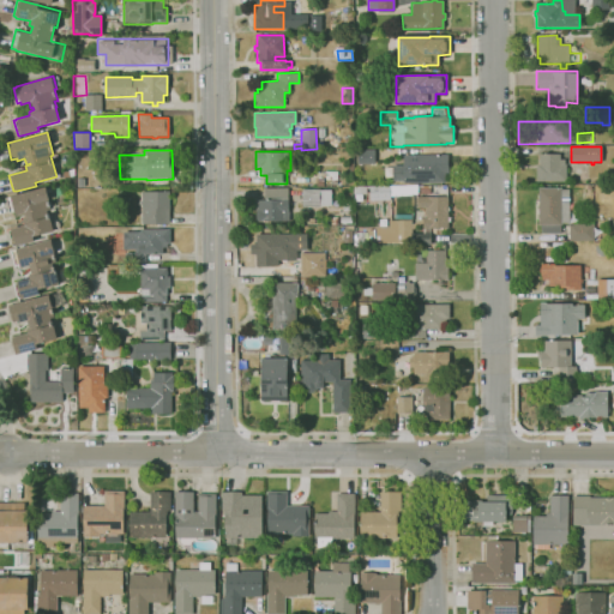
[(565,181),(536,182),(536,166),(540,166),(539,155),(560,154),(560,160),(565,160),(565,164),(566,164),(566,180),(565,180),(565,181)]
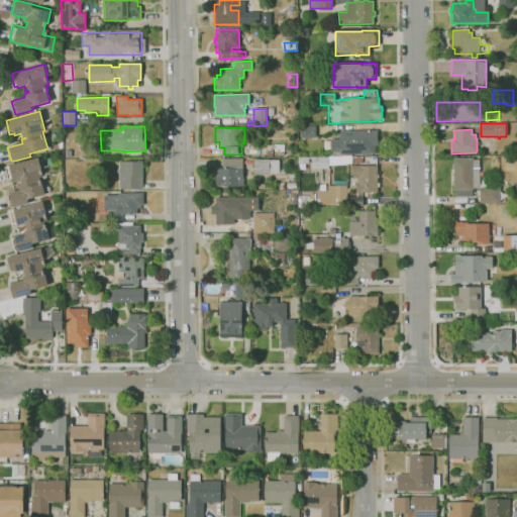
[(339,154),(339,152),(330,152),(330,139),(339,139),(339,130),(376,130),(377,139),(379,139),(379,145),(375,145),(375,154),(339,154)]
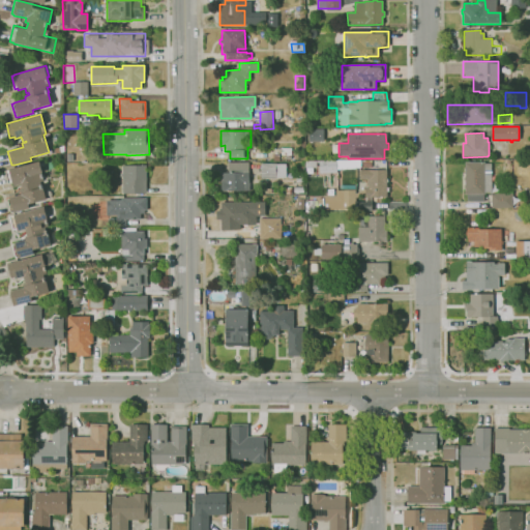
[(326,177),(326,173),(319,173),(319,162),(335,160),(359,159),(360,170),(336,170),(336,173),(329,173),(329,177),(326,177)]
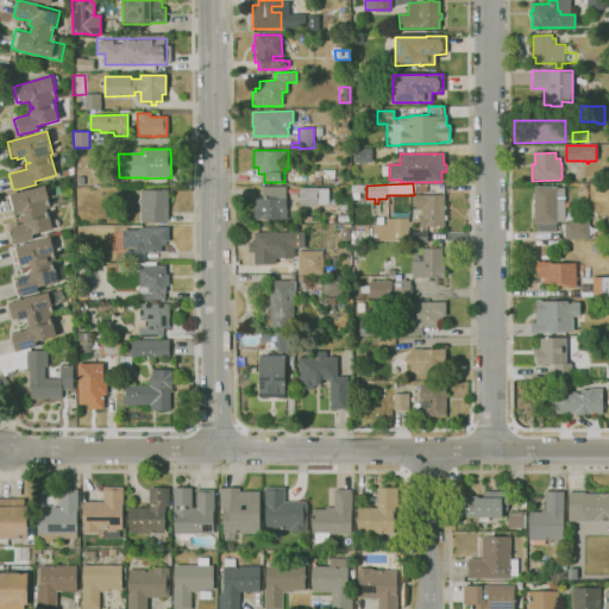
[(12,244),(7,228),(11,227),(10,227),(24,224),(23,219),(27,219),(26,217),(23,218),(22,212),(14,213),(14,211),(10,212),(5,196),(10,195),(44,186),(48,199),(46,199),(49,208),(48,208),(52,230),(32,236),(33,239),(14,244),(12,244)]
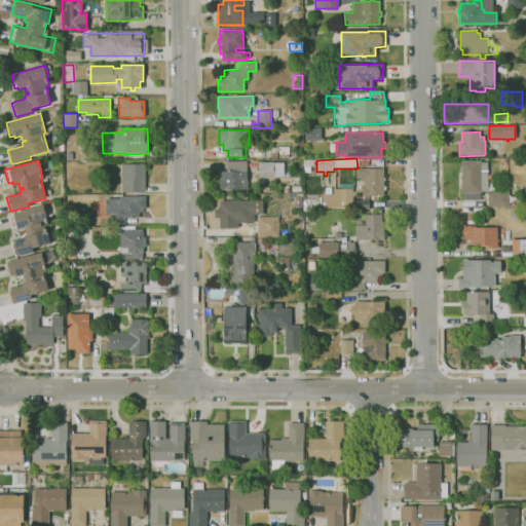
[(480,200),(463,200),(463,193),(461,193),(461,161),(481,161),(481,162),(487,162),(487,191),(481,191),(481,193),(480,193),(480,200)]
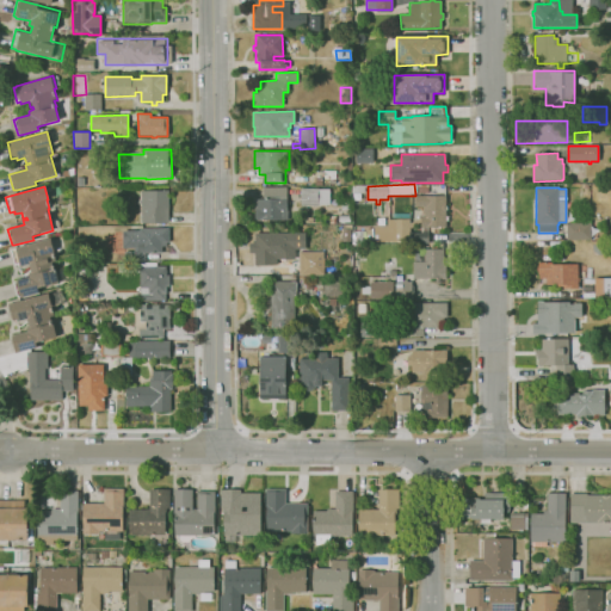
[(323,207),(321,207),(321,205),(318,205),(318,207),(301,207),(301,189),(318,189),(318,190),(329,189),(329,205),(323,205),(323,207)]
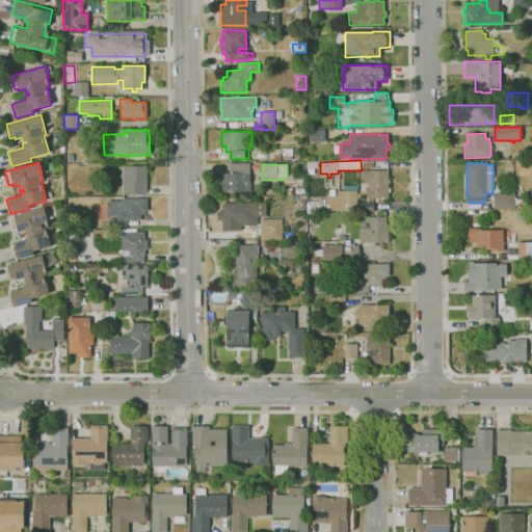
[(147,194),(123,194),(123,165),(147,165),(147,183),(147,194)]
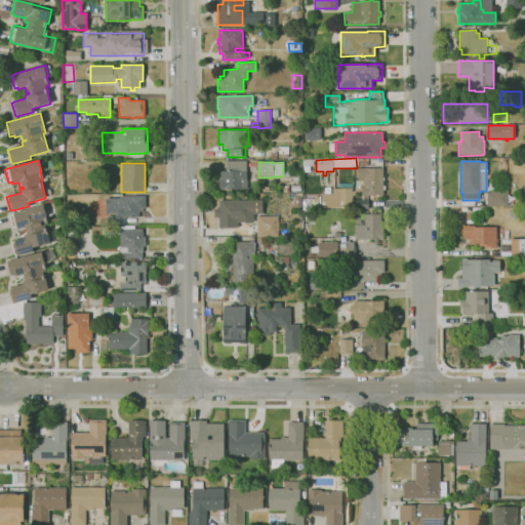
[(382,185),(385,187),(385,189),(382,191),(382,195),(374,196),(374,199),(369,199),(369,196),(367,196),(368,209),(351,209),(351,207),(340,207),(315,208),(315,209),(303,209),(303,199),(314,198),(314,197),(320,197),(320,196),(323,194),(332,194),(332,193),(330,193),(330,191),(332,191),(332,189),(336,189),(336,183),(352,183),(352,193),(359,188),(361,188),(361,186),(363,186),(363,178),(357,178),(357,168),(365,168),(382,168),(382,175),(384,177),(384,180),(382,182),(382,185)]
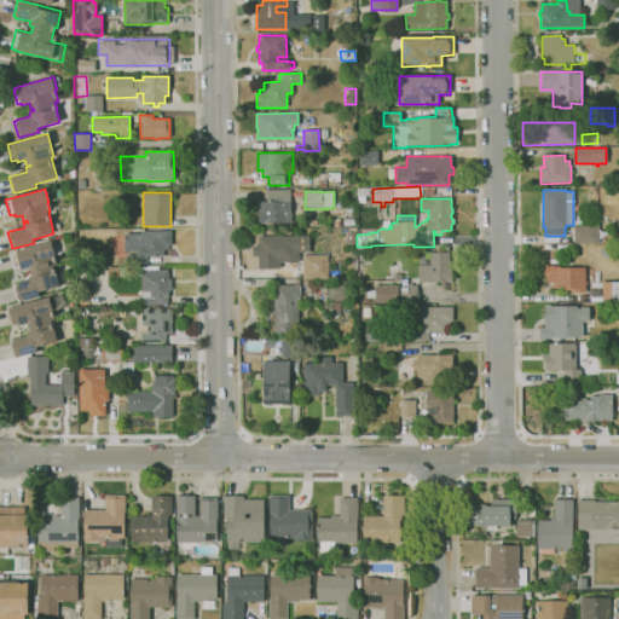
[(291,224),(287,224),(264,224),(259,224),(259,213),(258,213),(258,202),(285,202),(285,201),(290,201),(290,213),(291,213),(291,224)]
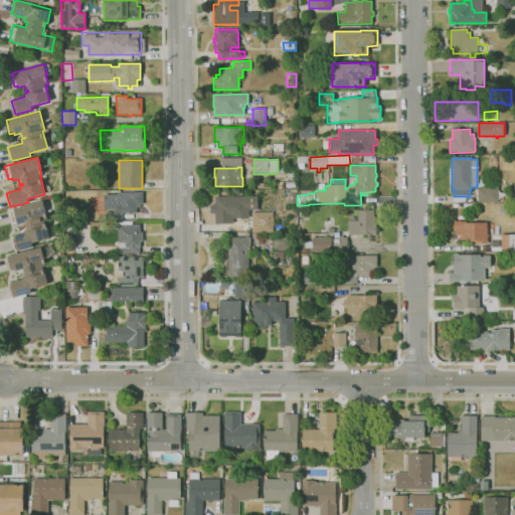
[(477,202),(477,200),(476,200),(476,196),(477,196),(477,188),(498,188),(498,202),(477,202)]
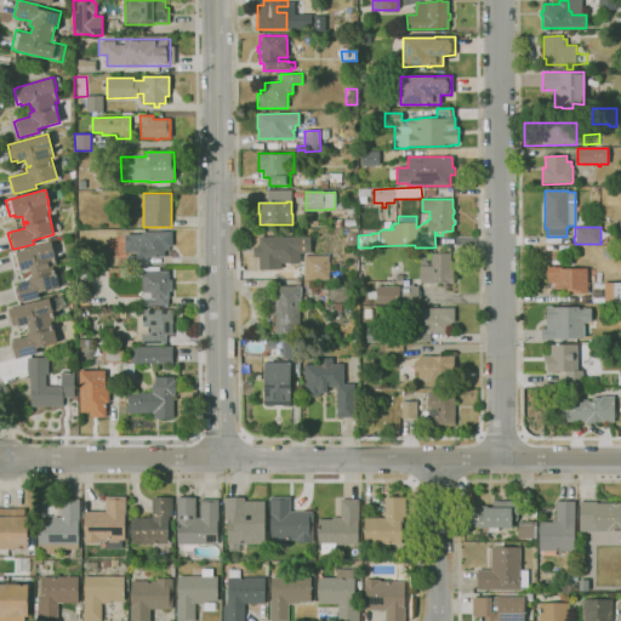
[(148,266),(126,266),(126,256),(136,256),(136,252),(125,252),(125,255),(117,256),(117,245),(124,245),(124,235),(142,235),(142,232),(171,232),(171,246),(169,246),(169,250),(164,250),(164,257),(148,257),(148,266)]
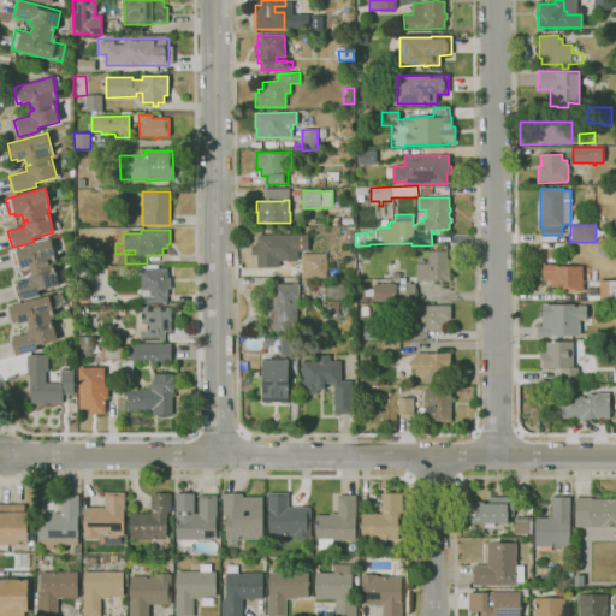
[(276,266),(253,266),(253,246),(258,246),(258,236),(306,236),(306,249),(297,249),(297,259),(295,259),(295,260),(276,260),(276,266)]
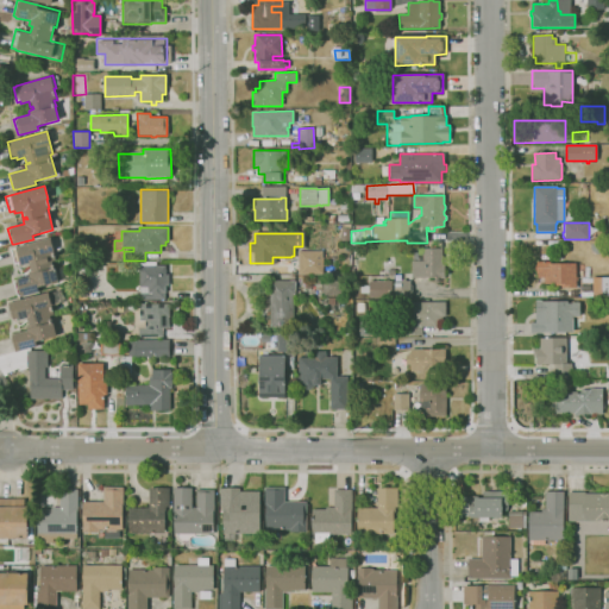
[(18,296),(13,281),(16,280),(29,276),(27,272),(32,271),(32,268),(29,269),(27,263),(20,265),(19,263),(14,264),(11,249),(16,248),(16,246),(51,237),(55,251),(52,251),(55,261),(51,262),(54,269),(63,267),(67,280),(38,288),(39,292),(20,297),(20,296),(18,296)]
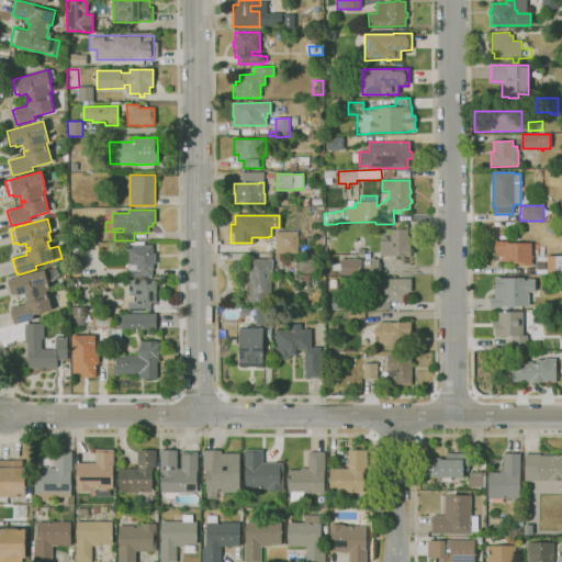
[(409,257),(406,257),(380,257),(380,242),(380,227),(390,227),(390,229),(396,229),(396,227),(401,227),(401,229),(405,229),(405,223),(408,223),(408,229),(407,229),(407,245),(409,245),(409,257)]
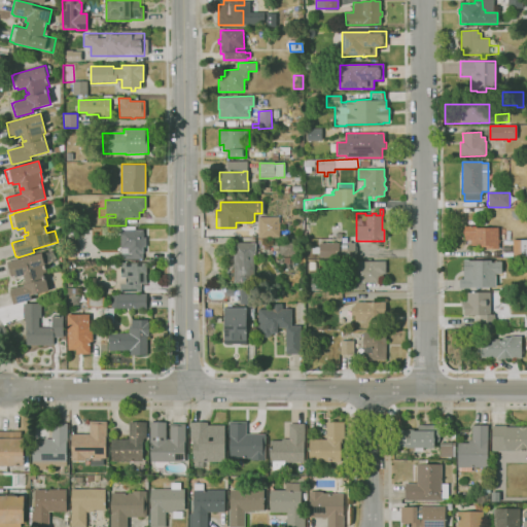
[(278,237),(257,238),(257,226),(255,226),(255,222),(257,222),(257,217),(278,217),(278,237)]
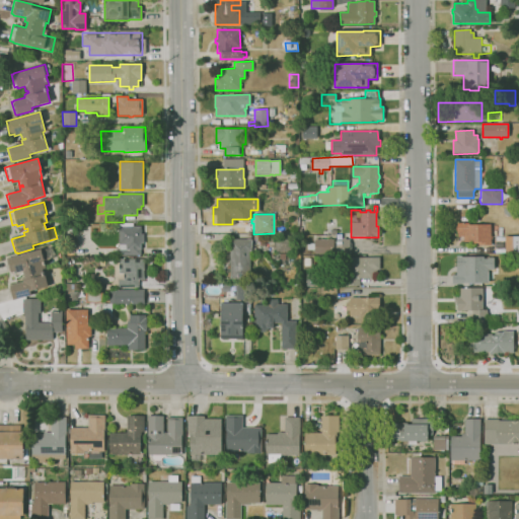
[(140,255),(120,255),(120,250),(119,250),(119,244),(118,244),(118,226),(119,226),(119,223),(132,223),(132,226),(141,226),(141,233),(143,233),(143,243),(141,243),(141,249),(140,249),(140,255)]
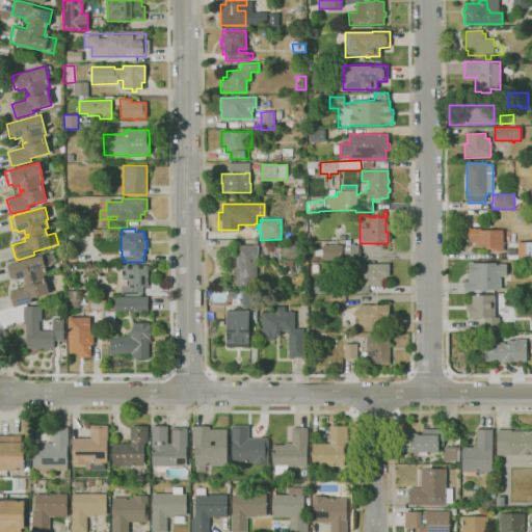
[(490,251),(490,248),(476,248),(476,242),(470,242),(470,239),(469,239),(468,237),(468,232),(468,229),(481,229),(481,230),(503,230),(503,242),(504,242),(504,245),(503,245),(503,251),(490,251)]
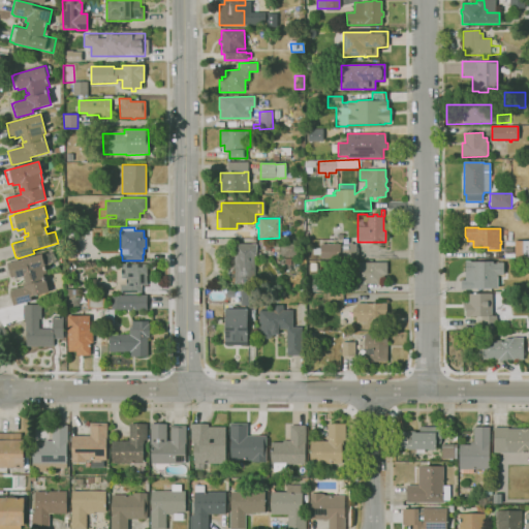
[(528,240),(514,241),(515,257),(528,256),(528,240)]
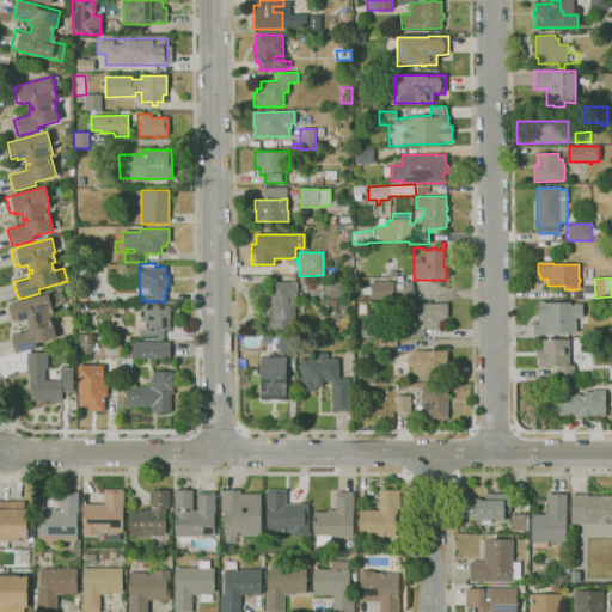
[(324,297),(324,280),(346,279),(346,297),(324,297)]
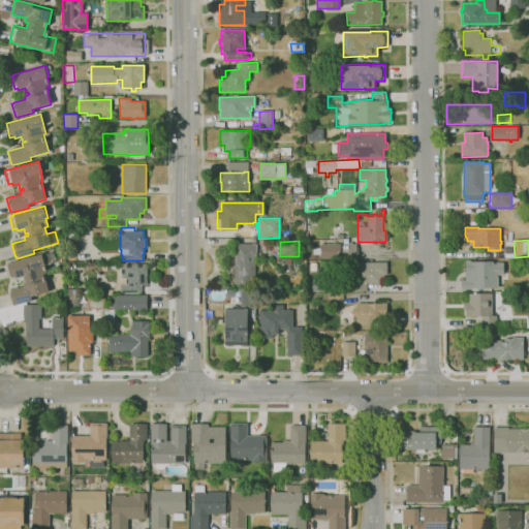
[(355,247),(358,249),(358,254),(355,257),(355,258),(342,258),(342,244),(349,244),(349,243),(352,243),(352,244),(355,244),(355,247)]
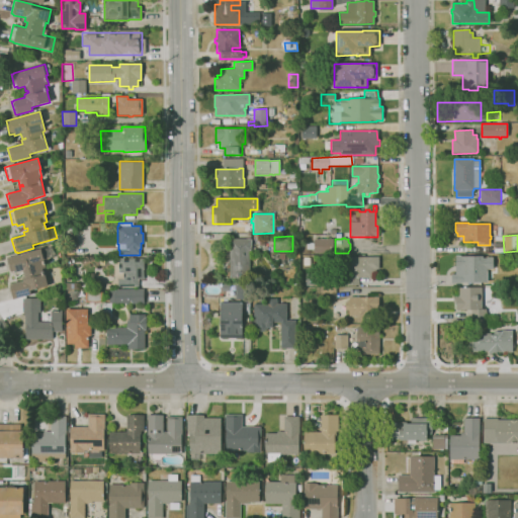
[(250,278),(230,278),(220,278),(220,249),(230,249),(230,239),(251,239),(251,250),(250,250),(250,278)]
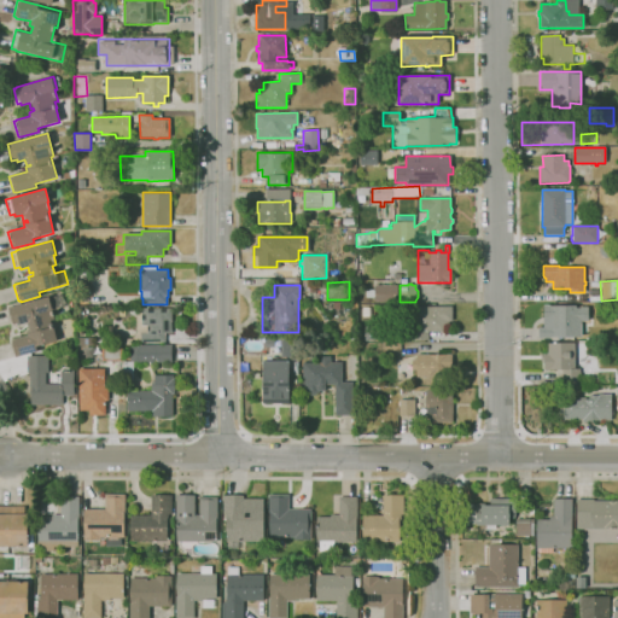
[(374,303),(374,297),(366,297),(366,291),(374,291),(374,285),(396,285),(397,302),(374,303)]
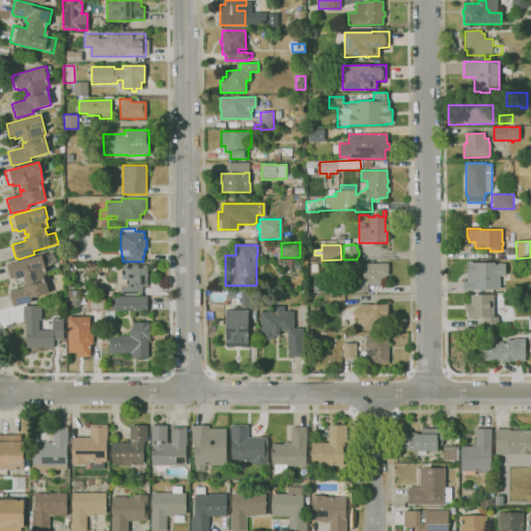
[(50,264),(47,254),(52,252),(55,263),(50,264)]
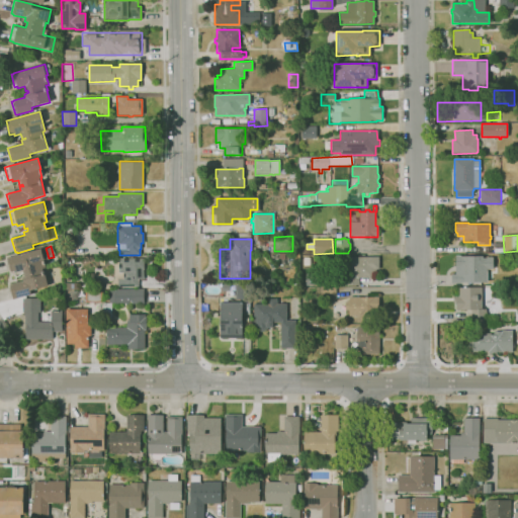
[(13,299),(9,284),(23,281),(22,277),(25,276),(25,274),(22,275),(21,270),(15,272),(15,270),(10,272),(6,257),(42,248),(46,259),(45,259),(47,268),(45,268),(46,273),(45,274),(48,286),(31,290),(32,293),(17,297),(17,298),(13,299)]
